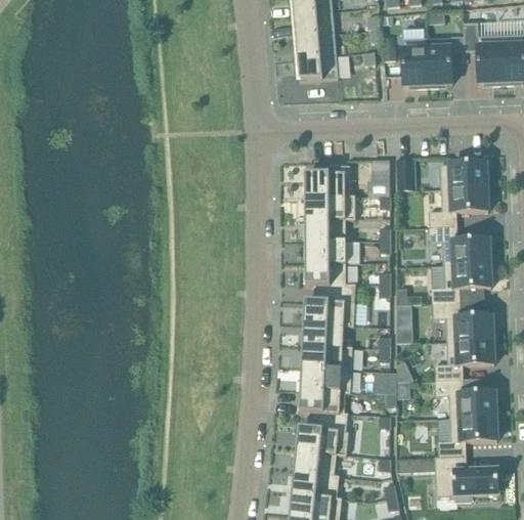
[(333,11),(332,0),(292,0),(294,14),(333,11)]
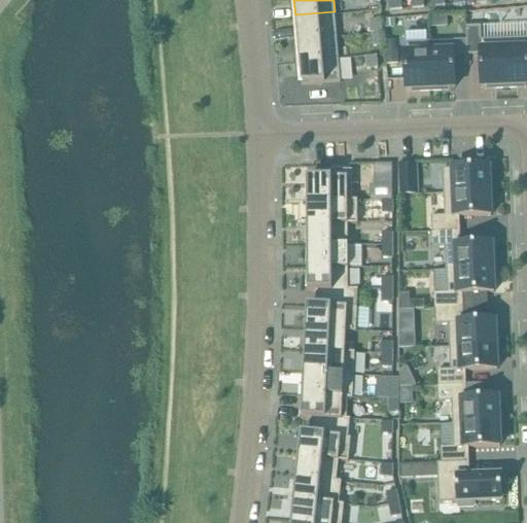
[(297,37),(337,34),(335,11),(295,14),(297,37)]
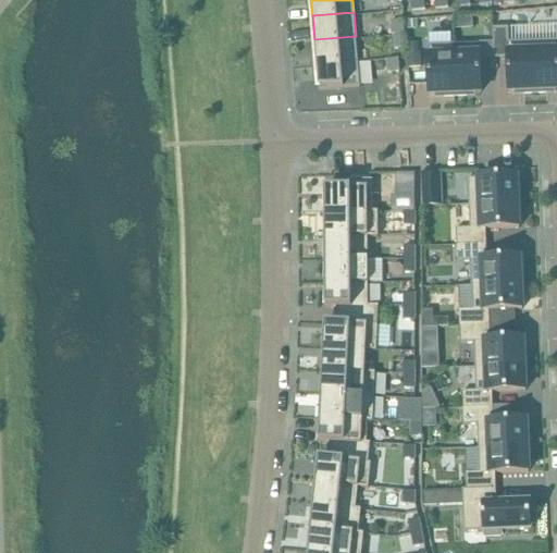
[(392,31),(404,31),(403,16),(391,17),(392,31)]
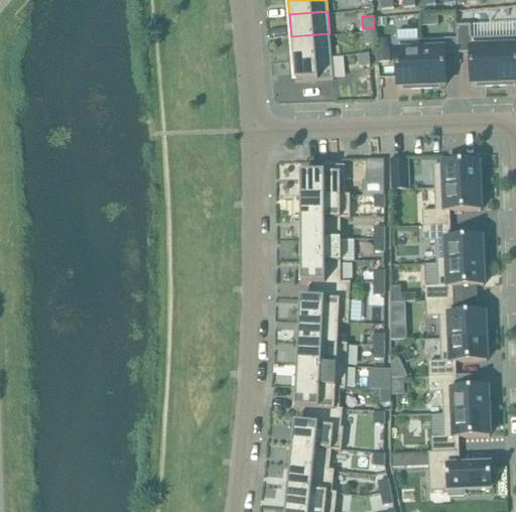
[(515,34),(494,35),(496,83),(506,83),(506,81),(515,80),(515,20),(515,34)]
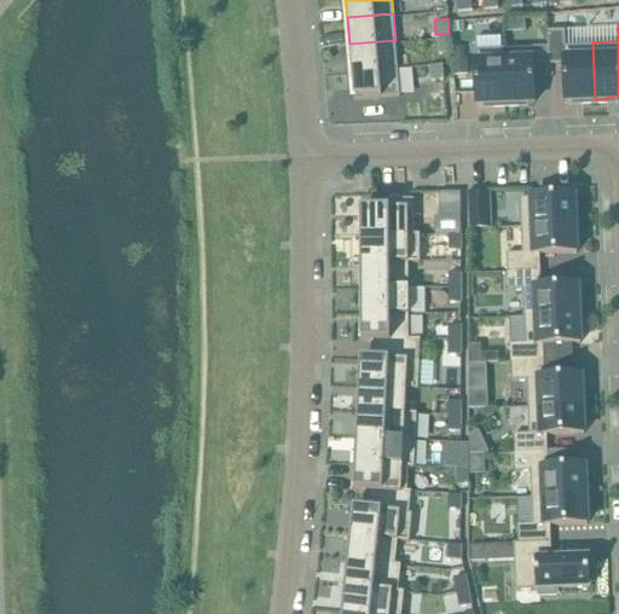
[(565,27),(548,28),(548,46),(549,61),(549,62),(565,61),(566,98),(582,97),(582,99),(595,99),(593,42),(566,44),(565,27)]
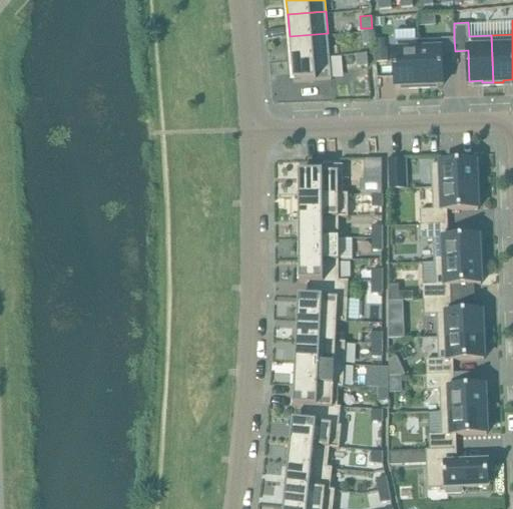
[(362,29),(364,42),(374,41),(373,29),(372,29),(362,29)]
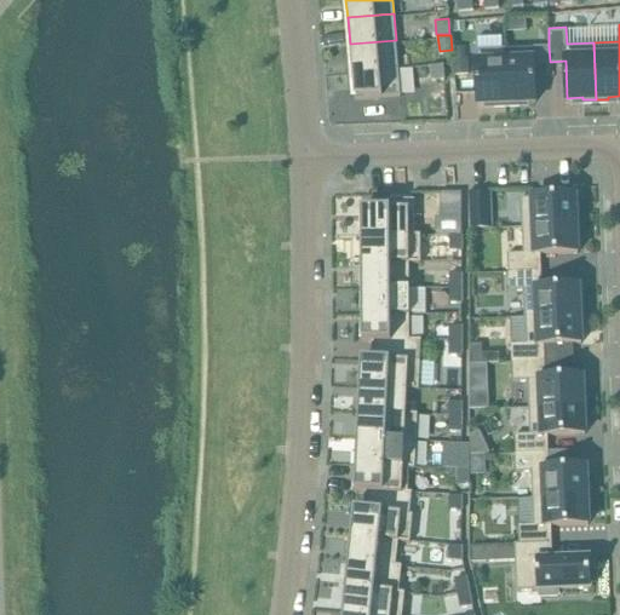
[(399,65),(396,40),(350,44),(352,69),(399,65)]
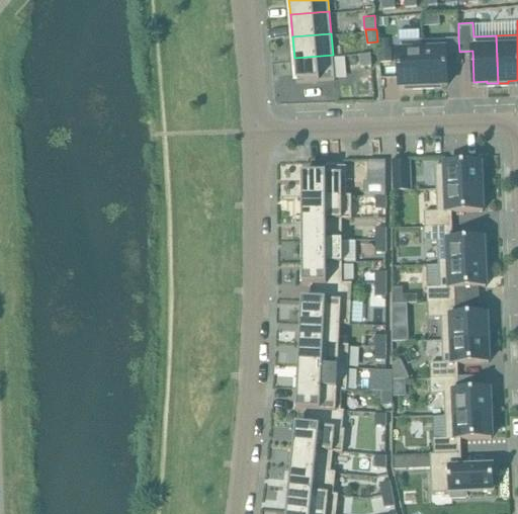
[(398,38),(400,85),(413,84),(413,86),(423,86),(421,38),(398,38)]
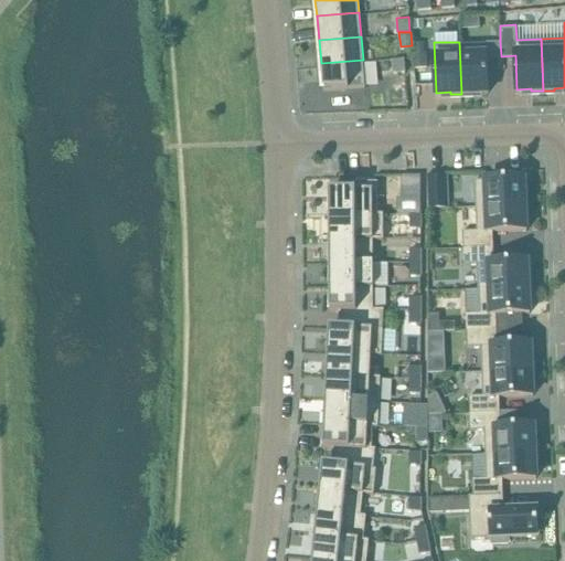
[(488,91),(486,51),(461,52),(460,42),(459,42),(461,94),(472,94),(472,92),(488,91)]
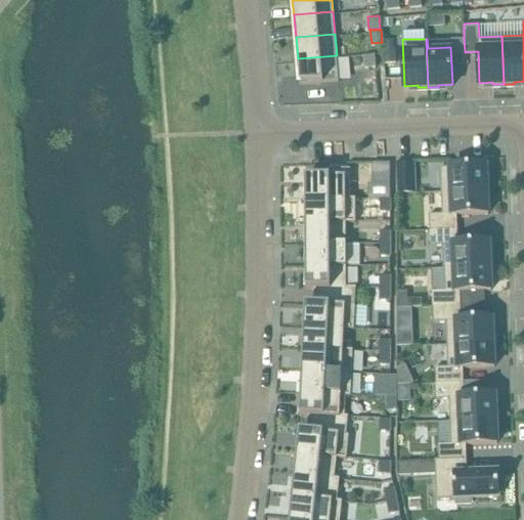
[(384,60),(396,59),(395,47),(383,48),(384,60)]
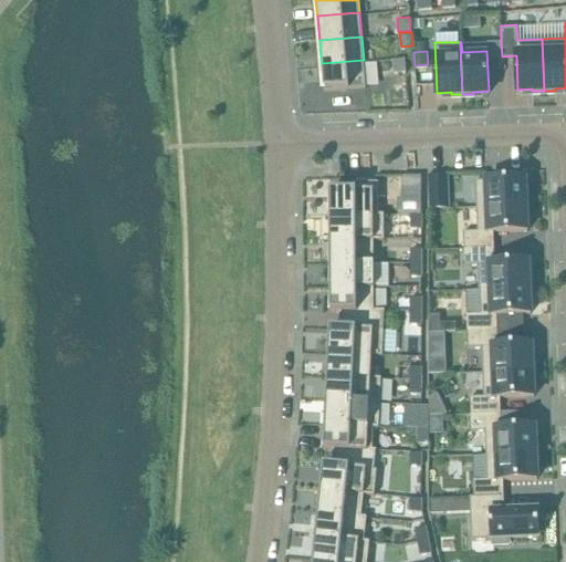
[(394,71),(406,70),(405,56),(392,58),(394,71)]
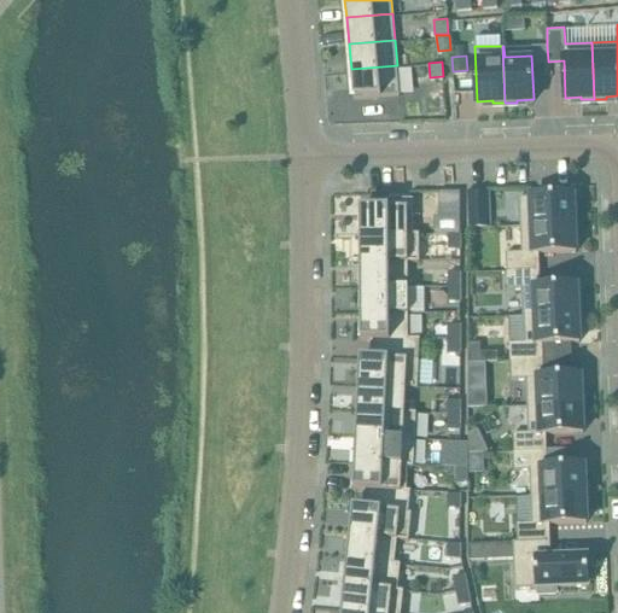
[(397,65),(351,69),(354,97),(400,92),(397,65)]
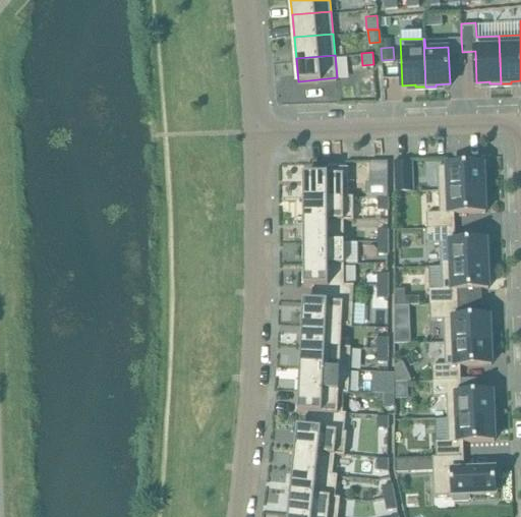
[(370,181),(366,181),(366,194),(370,194),(388,194),(388,183),(388,158),(370,158),(370,181)]
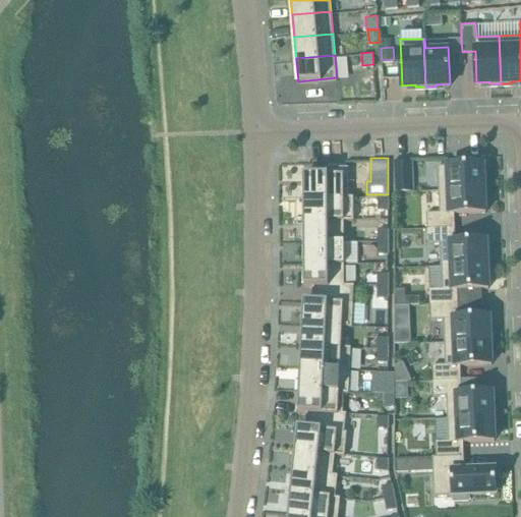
[(395,159),(395,189),(411,189),(411,159),(395,159)]
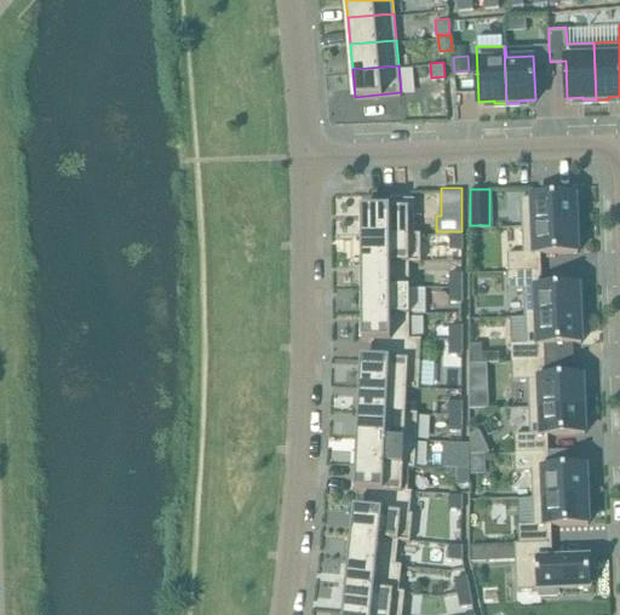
[(522,223),(579,222),(578,210),(575,210),(575,193),(521,195),(522,223)]
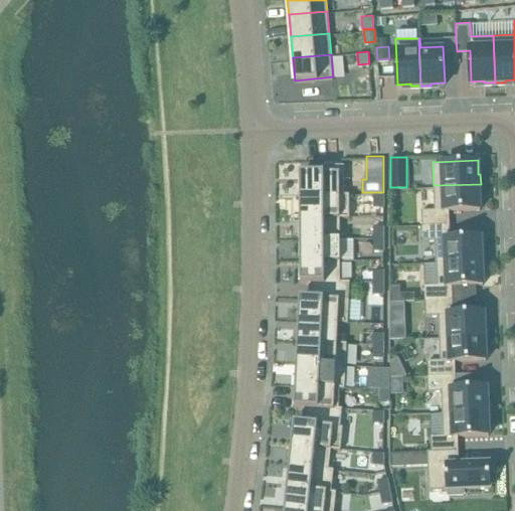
[(344,163),(321,163),(321,171),(300,171),(300,193),(344,193),(344,192),(344,163)]
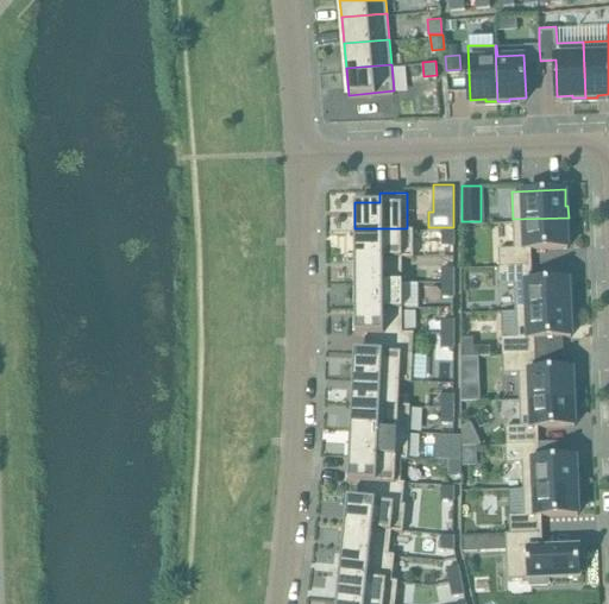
[(569,230),(569,218),(513,219),(514,245),(498,246),(500,264),(532,263),(531,246),(567,245),(566,230),(569,230)]
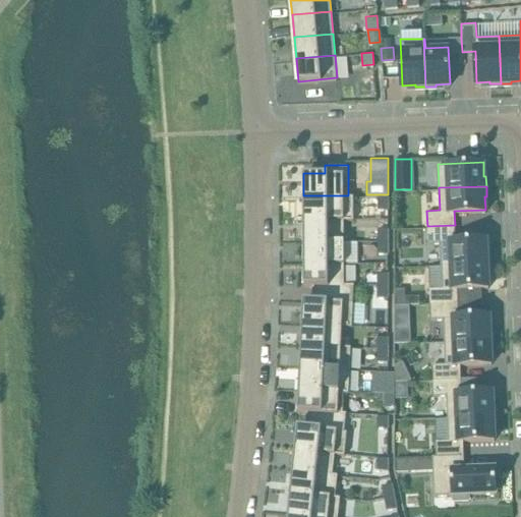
[(303,195),(304,218),(344,218),(353,218),(353,194),(348,194),(348,195),(303,195)]
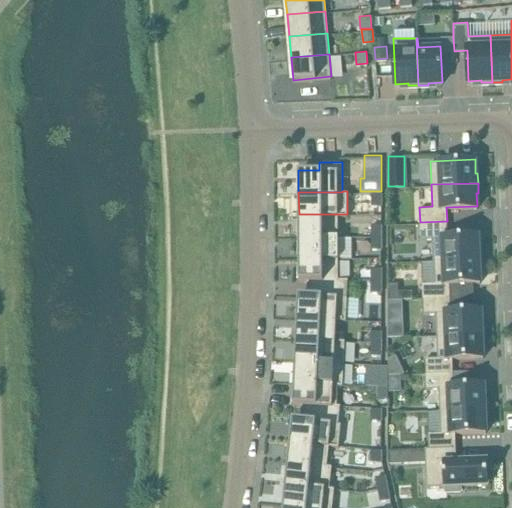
[(381,204),(381,192),(371,192),(371,204),(381,204)]
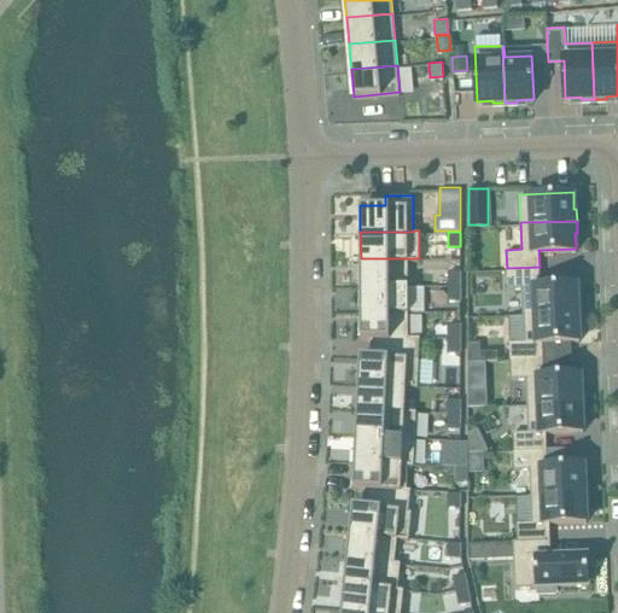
[(408,258),(361,258),(361,284),(407,284),(408,284),(408,258)]
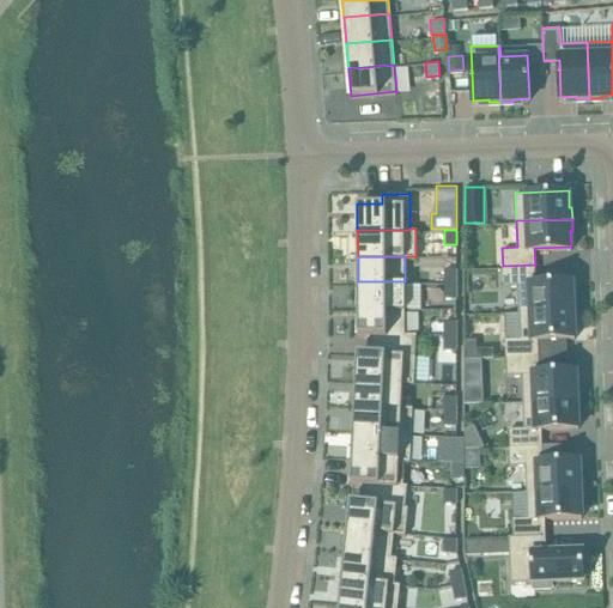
[(576,308),(575,296),(572,296),(572,280),(535,281),(535,265),(503,266),(503,284),(519,284),(520,310),(576,308)]
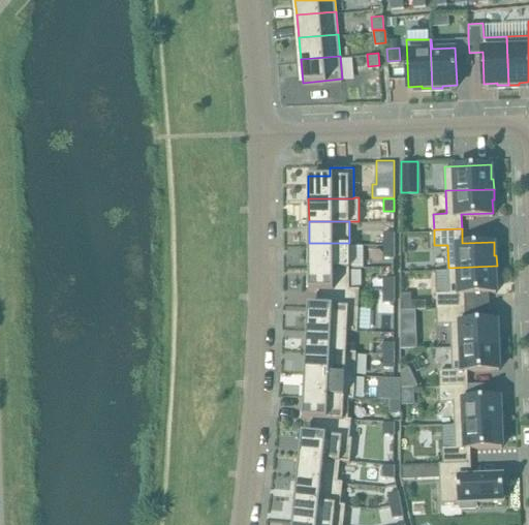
[(383,243),(394,243),(394,230),(383,230),(383,243)]
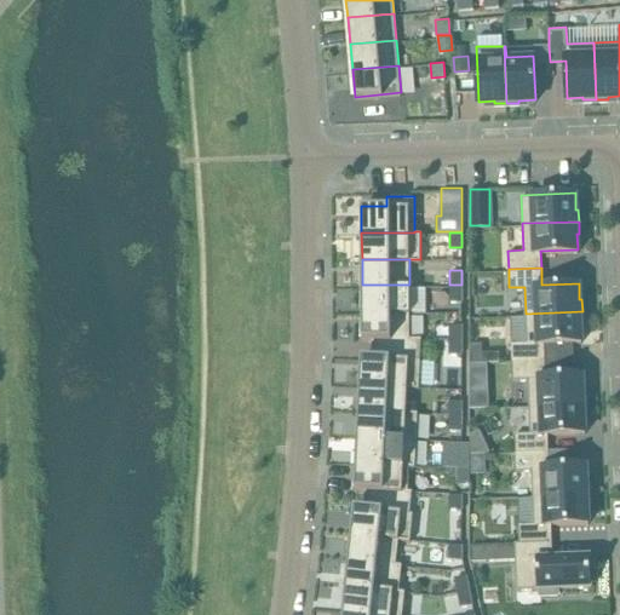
[(362,311),(409,311),(415,311),(415,285),(409,285),(362,285),(362,311)]
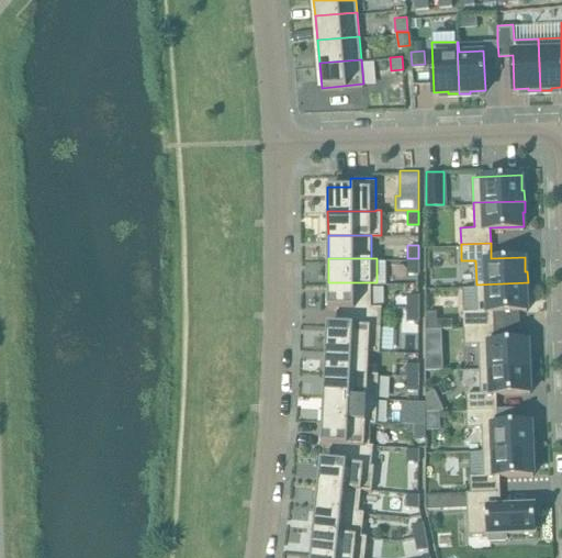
[(418,258),(407,258),(407,271),(418,271),(418,258)]
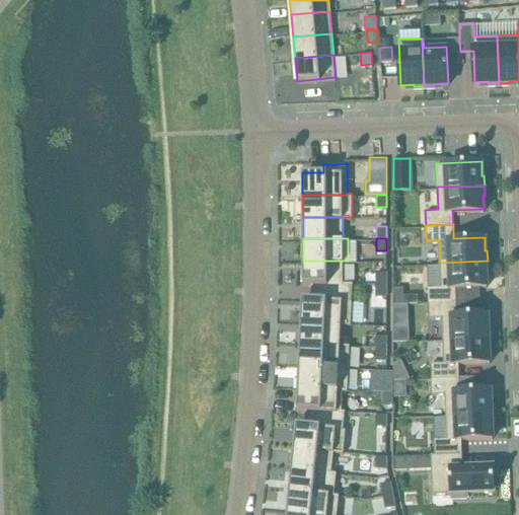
[(343,261),(303,261),(303,283),(311,283),(311,298),(326,299),(327,283),(343,283),(343,282),(343,261)]
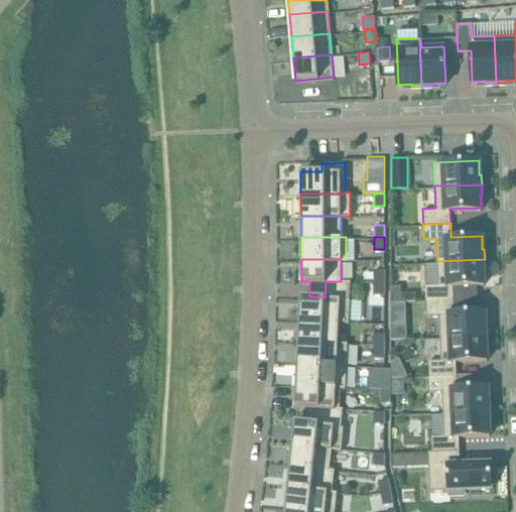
[(437,261),(437,283),(425,284),(425,299),(454,298),(453,284),(484,283),(483,269),(485,269),(485,259),(437,261)]
